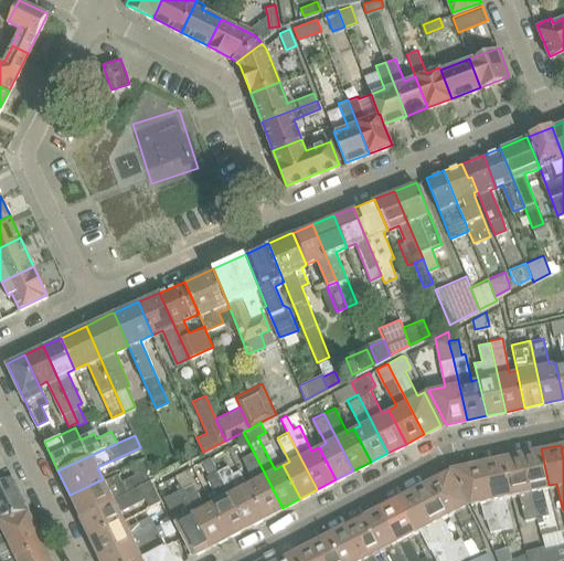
[(541,448),(522,453),(535,514),(536,520),(542,518),(541,512),(546,511),(542,486),(549,485),(541,448)]
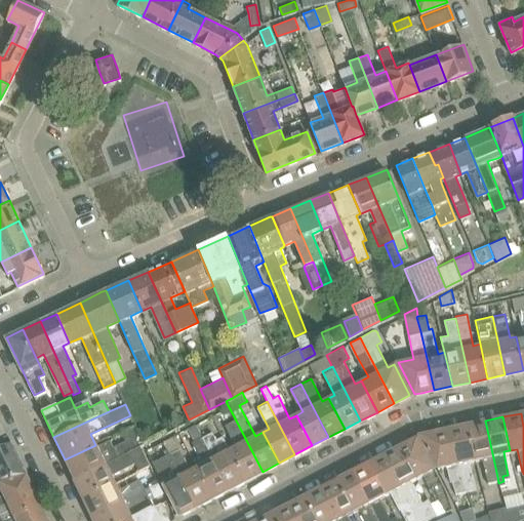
[(235,418),(225,424),(236,445),(230,448),(246,480),(263,472),(235,418)]
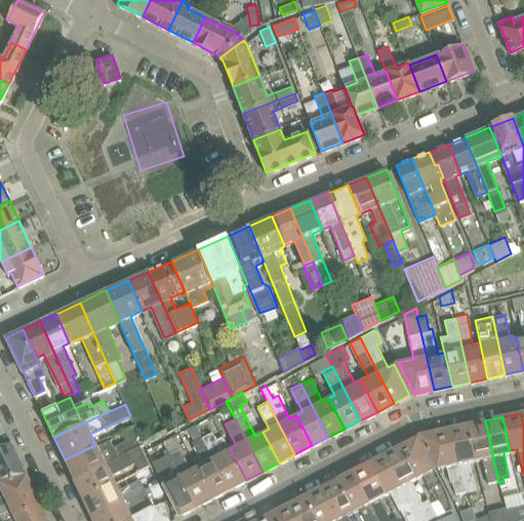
[(497,477),(485,421),(469,425),(476,457),(481,456),(486,480),(497,477)]
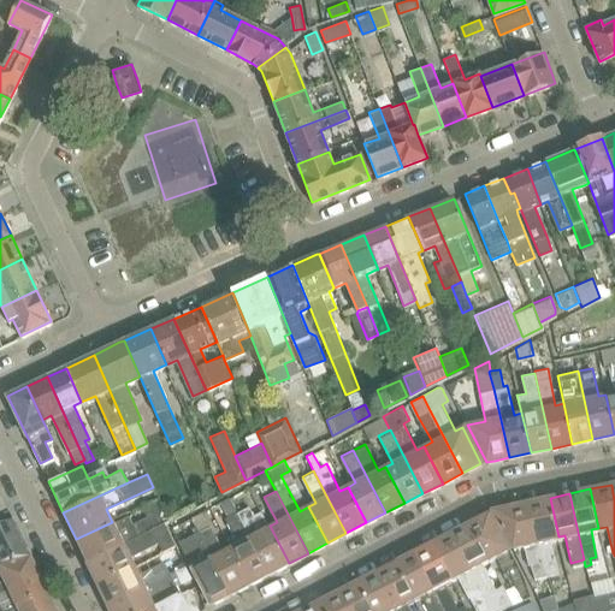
[(270,573),(237,510),(229,496),(220,500),(228,515),(225,516),(238,543),(230,547),(249,583),(270,573)]
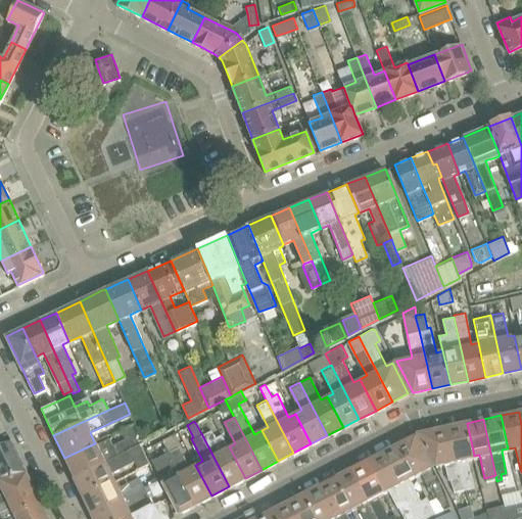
[(466,458),(474,456),(467,423),(448,426),(462,486),(472,484),(466,458)]
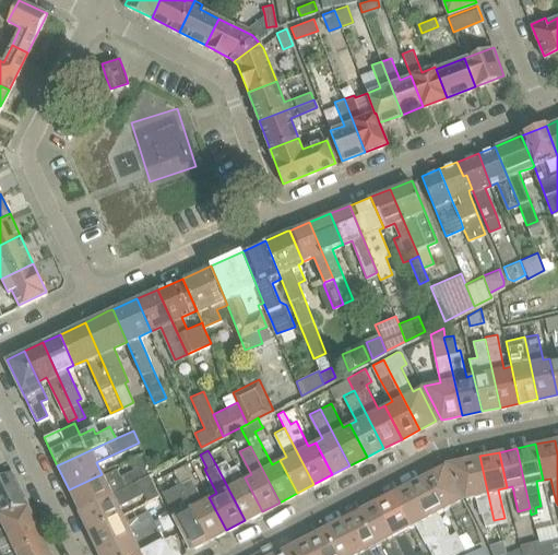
[(484,522),(494,520),(479,456),(450,462),(448,464),(466,497),(476,495),(479,510),(482,510),(484,522)]
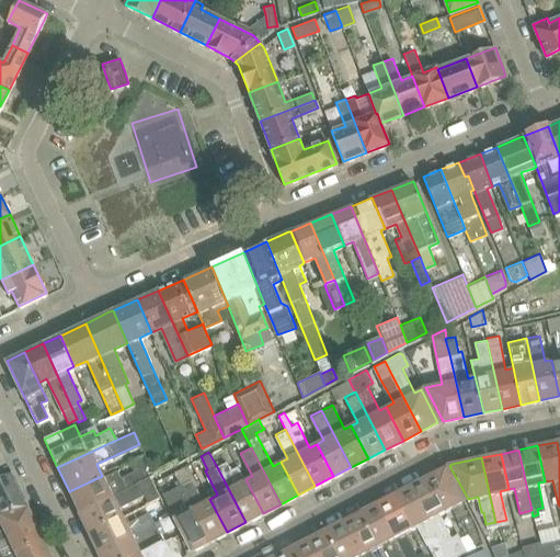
[(226,459),(216,465),(246,522),(263,513),(246,479),(238,464),(230,468),(226,459)]
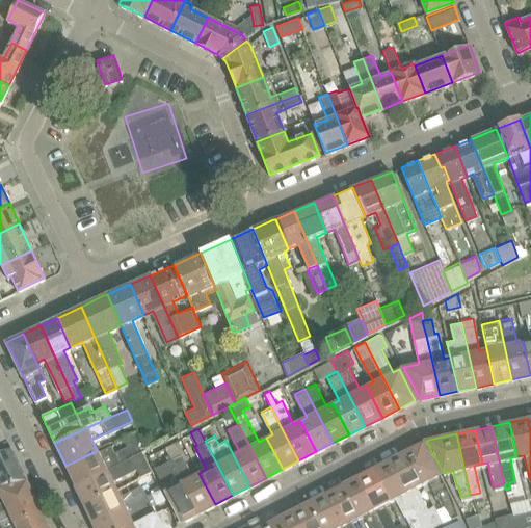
[(0,485),(26,480),(7,440),(0,443),(0,485)]
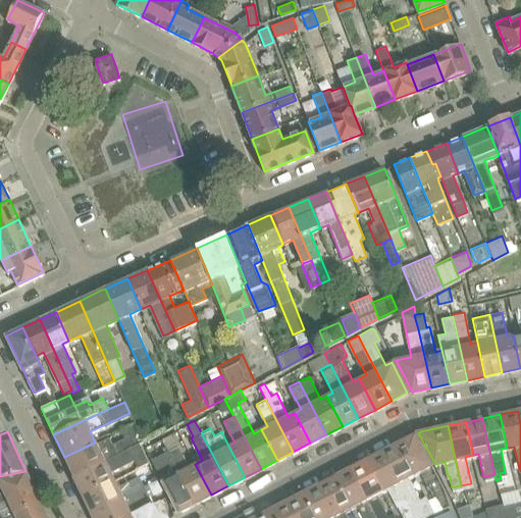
[(95,443),(64,457),(73,476),(137,444),(142,442),(137,431),(124,437),(111,444),(107,436),(95,443)]
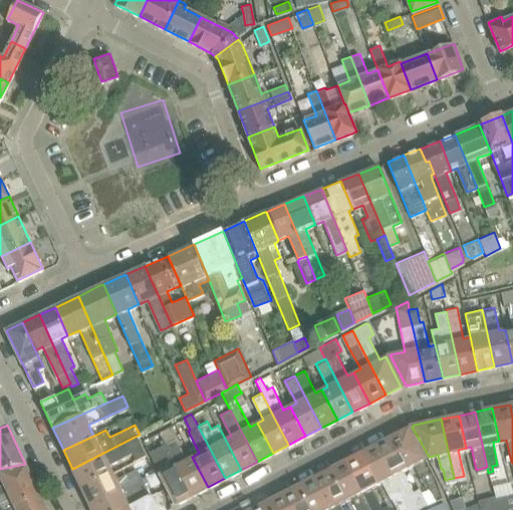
[(393,437),(409,467),(415,464),(426,485),(429,490),(430,489),(436,501),(441,498),(436,481),(408,428),(393,437)]
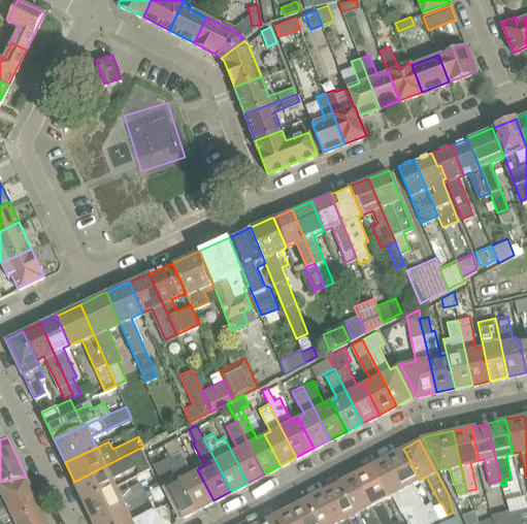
[(84,500),(114,485),(110,477),(132,465),(136,472),(147,467),(138,449),(74,482),(84,500)]
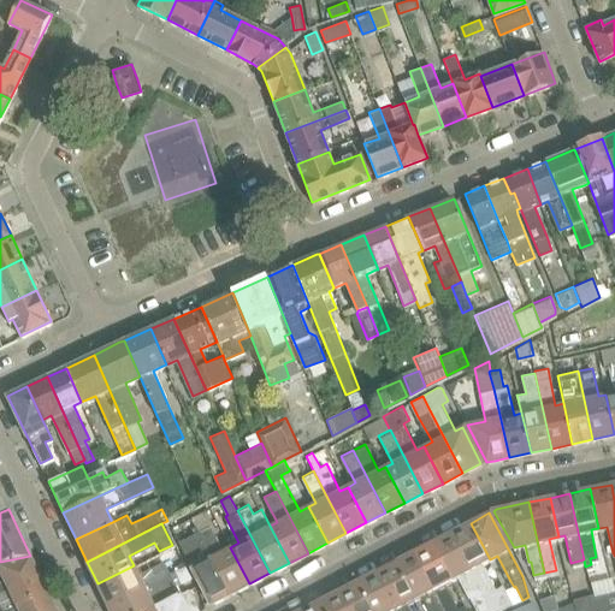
[(503,586),(497,588),(484,563),(490,559),(471,523),(451,533),(491,610),(495,610),(513,604),(503,586)]
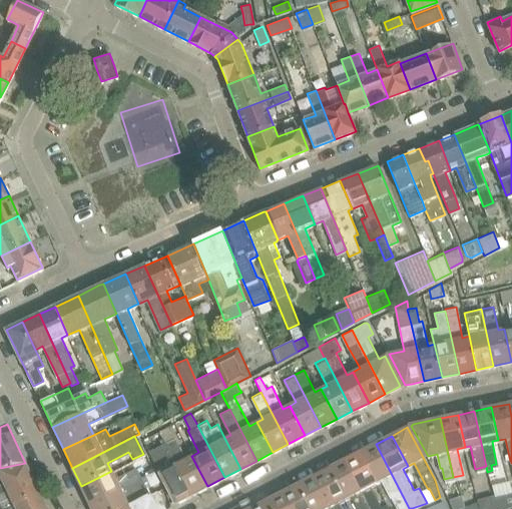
[(174,437),(163,442),(191,494),(207,486),(191,456),(185,459),(174,437)]
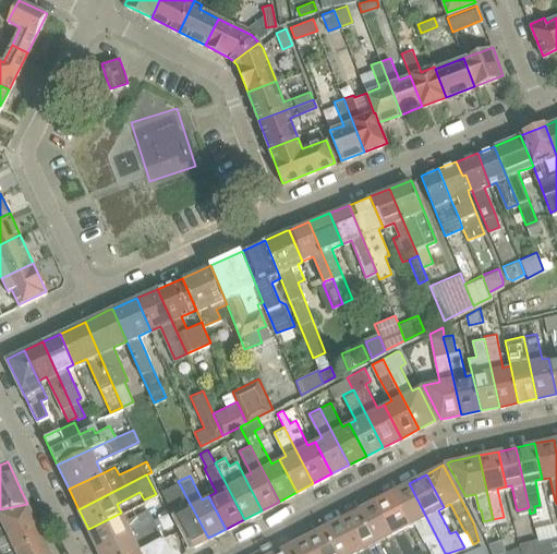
[(173,483),(161,490),(173,514),(191,548),(208,538),(178,481),(176,477),(171,479),(173,483)]
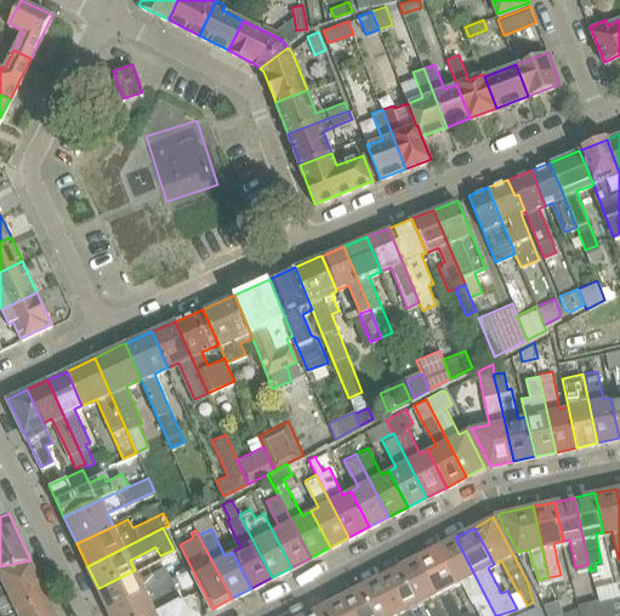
[(436,547),(455,585),(464,580),(477,605),(482,615),(495,615),(455,537),(436,547)]
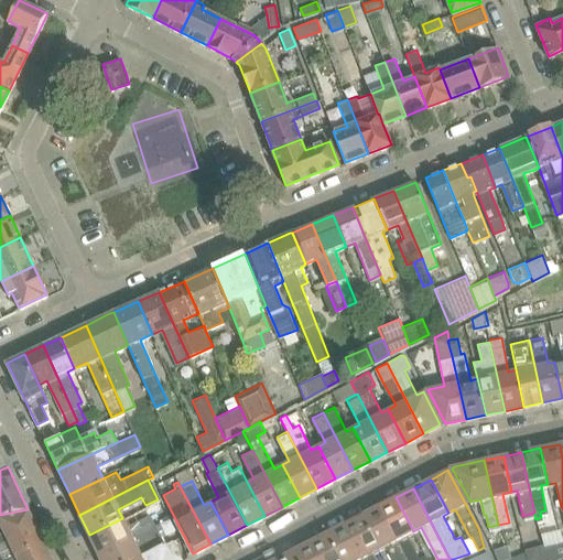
[(428,559),(425,555),(421,557),(409,534),(413,531),(396,497),(379,506),(405,559),(428,559)]
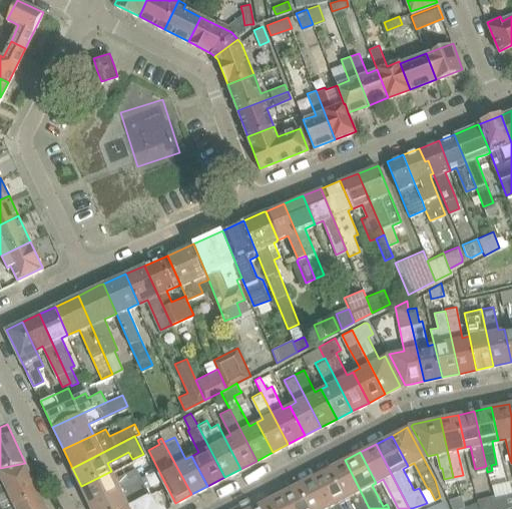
[(329,468),(345,498),(352,495),(359,508),(369,508),(345,460),(329,468)]
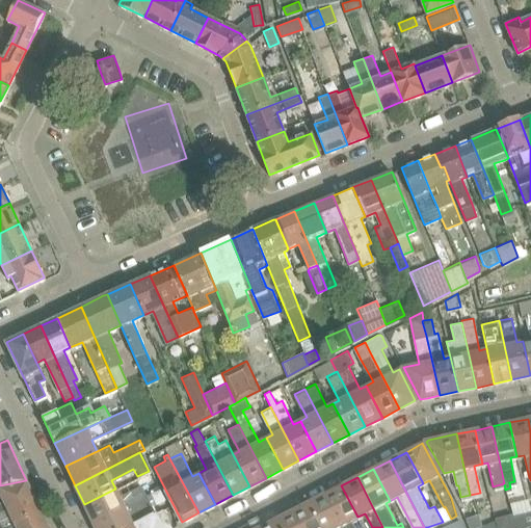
[(0,510),(33,496),(26,480),(0,485),(0,495),(2,500),(0,501),(0,510)]
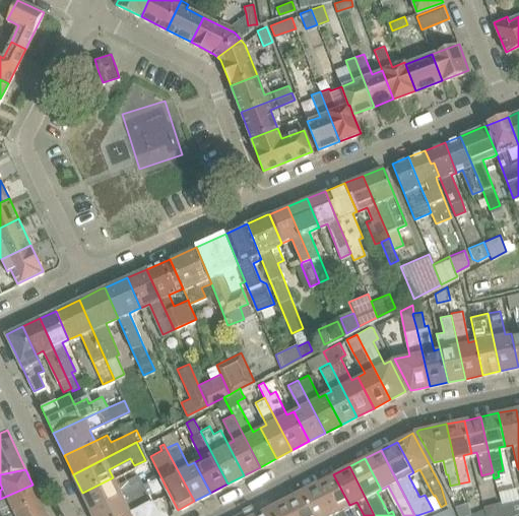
[(82,493),(90,510),(143,482),(137,472),(116,484),(113,477),(82,493)]
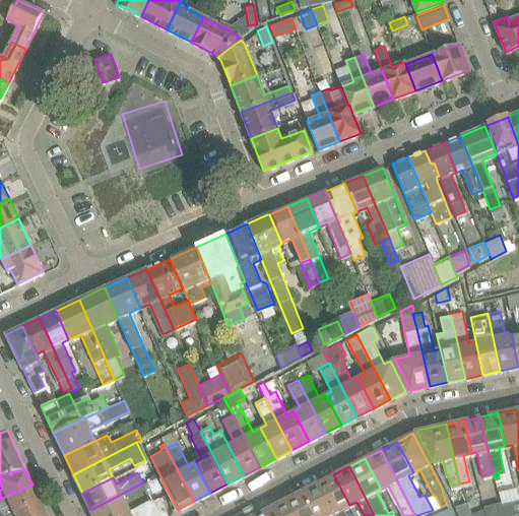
[(348,515),(344,508),(345,508),(349,505),(333,474),(318,482),(334,515),(348,515)]
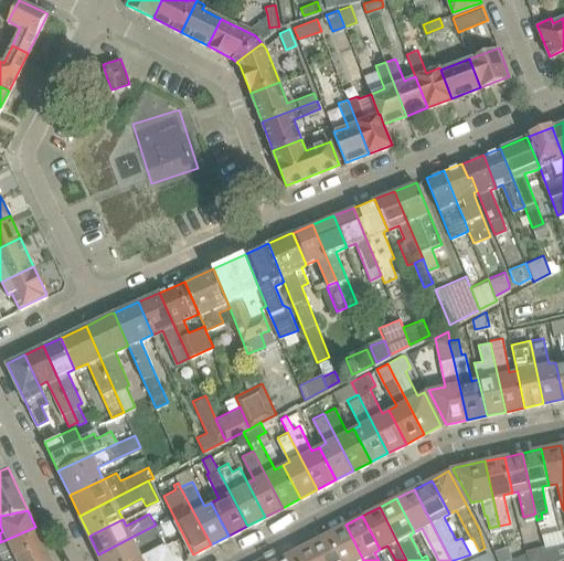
[(156,525),(98,554),(102,560),(129,560),(165,542),(159,531),(162,530),(159,524),(156,525)]
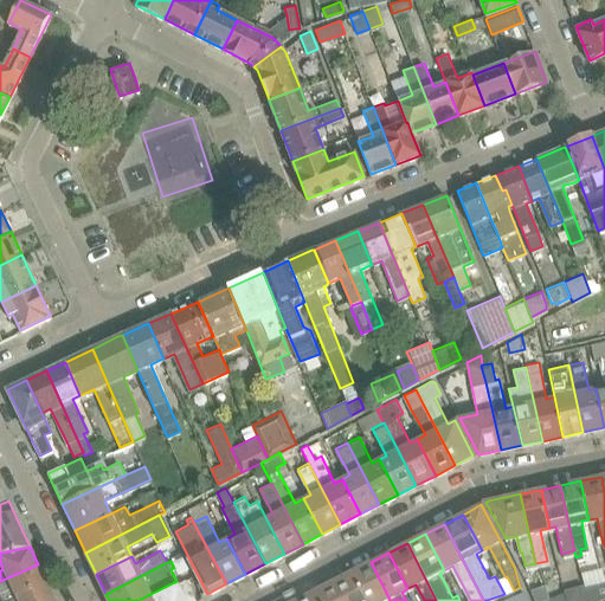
[(352,572),(366,600),(390,600),(371,562),(352,572)]
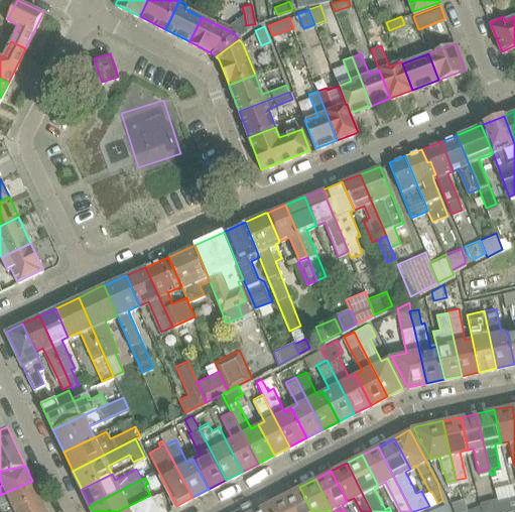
[(32,481),(0,495),(0,506),(2,511),(3,511),(39,495),(32,481)]
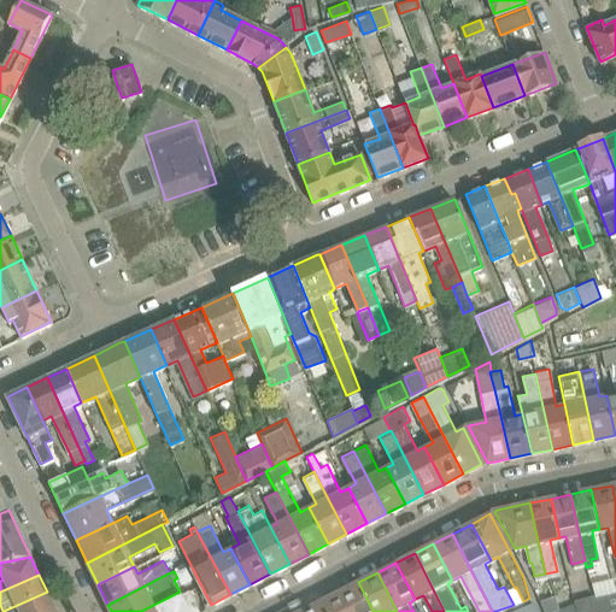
[(350,611),(373,611),(358,582),(340,592),(350,611)]
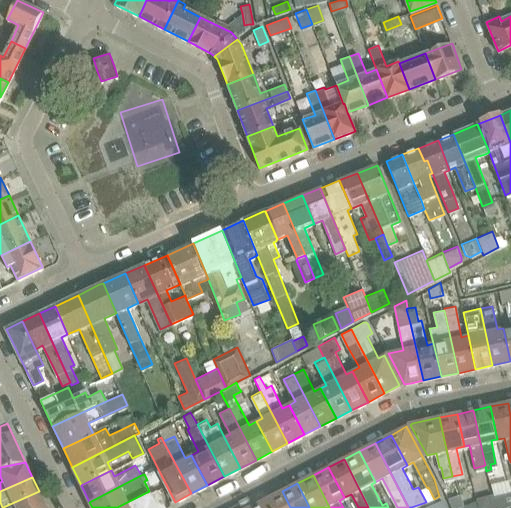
[(149,491),(117,507),(162,507),(165,507),(159,494),(156,488),(149,491)]
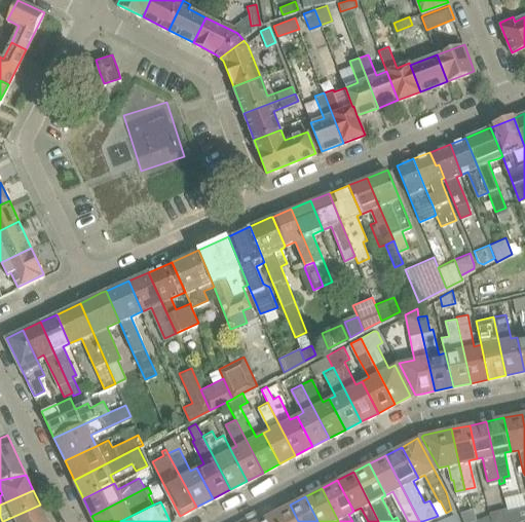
[(510,521),(516,521),(524,518),(524,505),(524,504),(507,508),(510,521)]
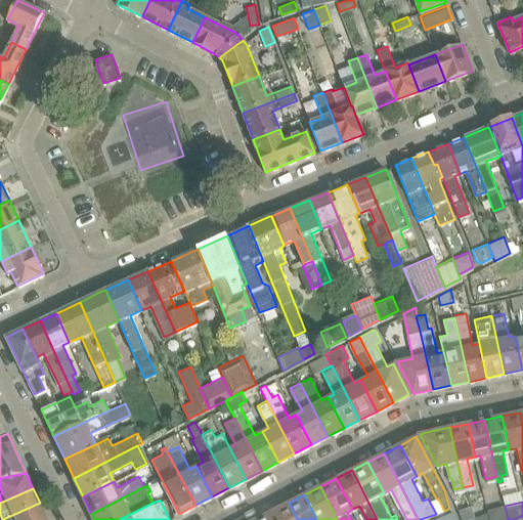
[(40,519),(47,517),(40,503),(3,519),(40,519)]
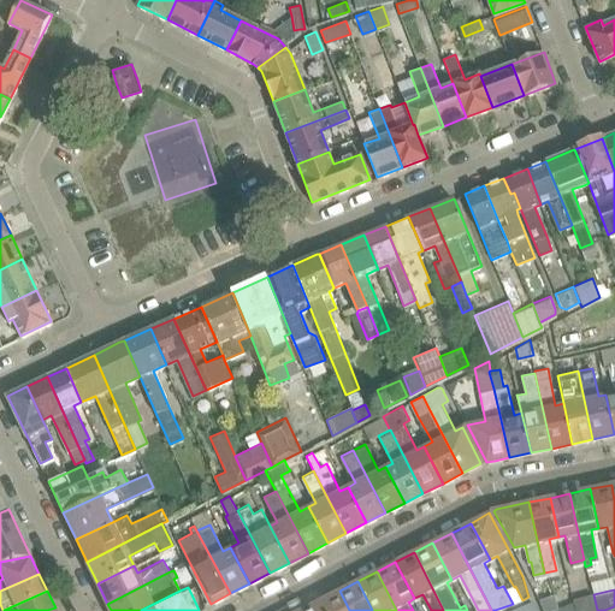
[(320,600),(325,610),(349,610),(339,591),(320,600)]
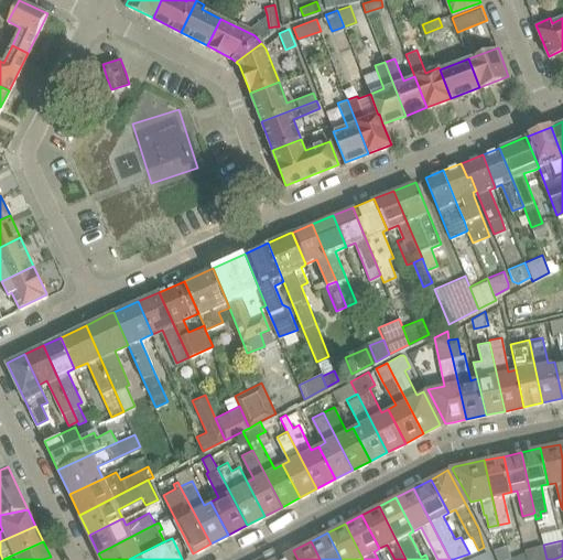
[(542,542),(524,547),(524,549),(527,559),(547,559),(543,545),(542,542)]
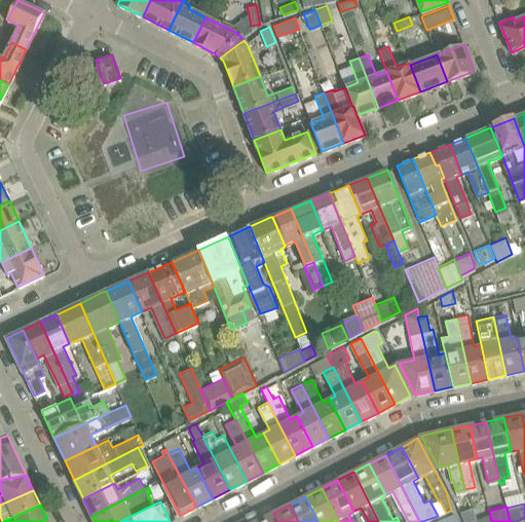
[(462,521),(458,512),(435,521),(462,521)]
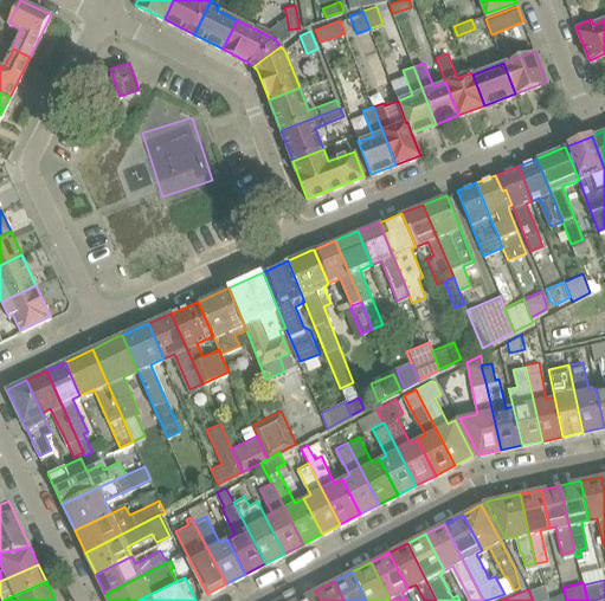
[(549,600),(566,600),(564,589),(548,596),(549,600)]
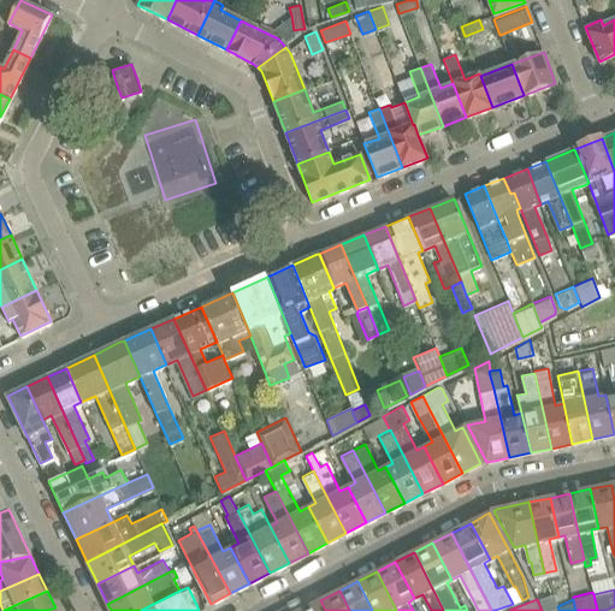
[(325,610),(320,600),(301,610),(325,610)]
